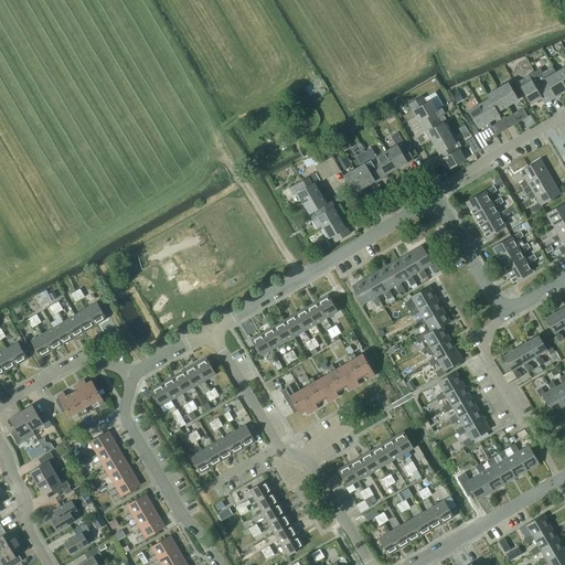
[(540,68),(534,72),(551,99),(556,96),(555,95),(564,89),(564,86),(556,72),(553,66),(543,73),(540,68)]
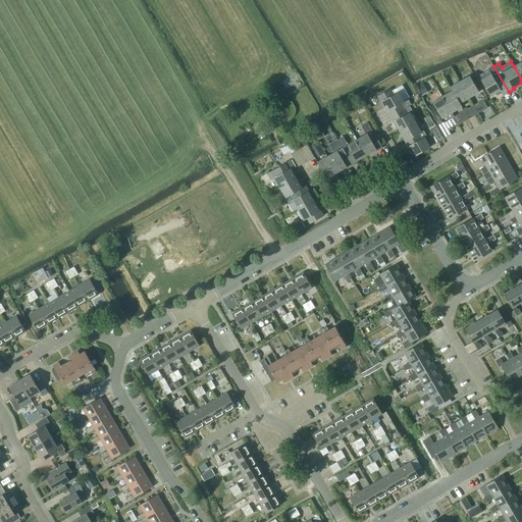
[(509,92),(493,66),(487,69),(488,70),(479,75),(490,96),(501,90),(504,95),(509,92)]
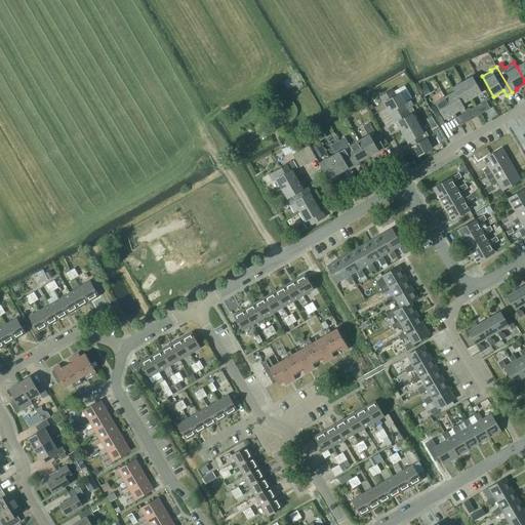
[(473,77),(462,82),(472,98),(482,92),(473,77)]
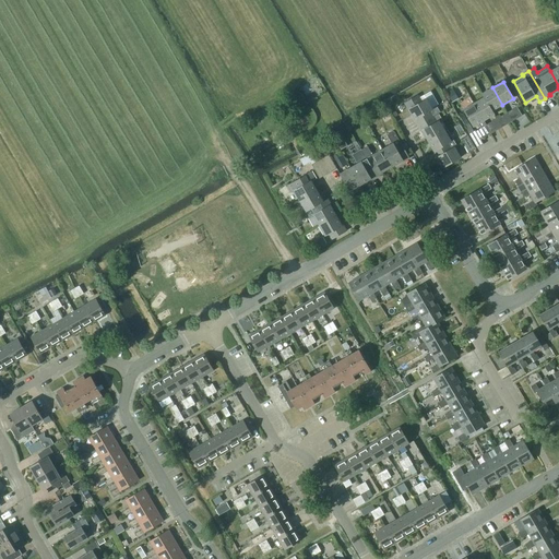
[(485,98),(491,110),(502,105),(492,87),(483,94),(485,97),(485,98)]
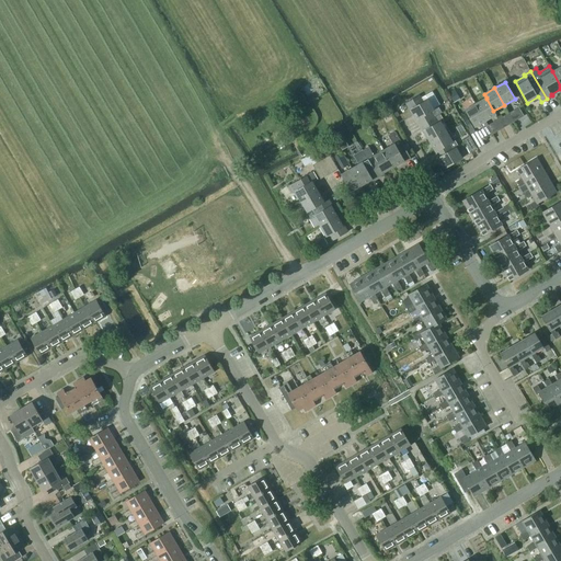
[(428,100),(424,102),(420,95),(407,103),(411,111),(412,110),(418,119),(416,121),(420,126),(435,117),(435,116),(442,112),(438,106),(434,110),(428,100)]
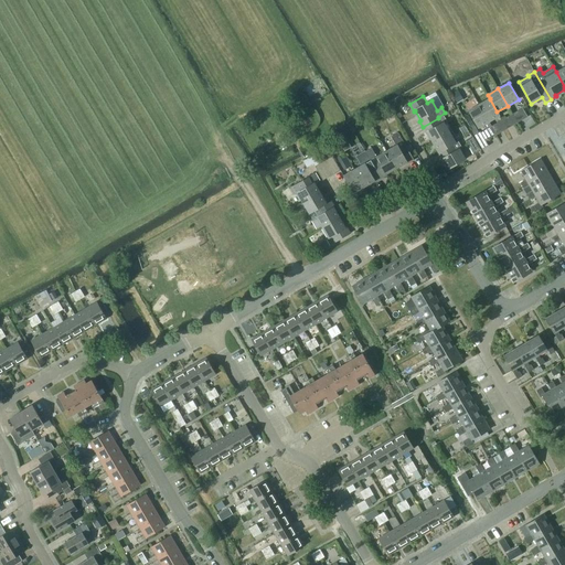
[(497,112),(490,99),(479,105),(489,121),(499,116),(497,112)]
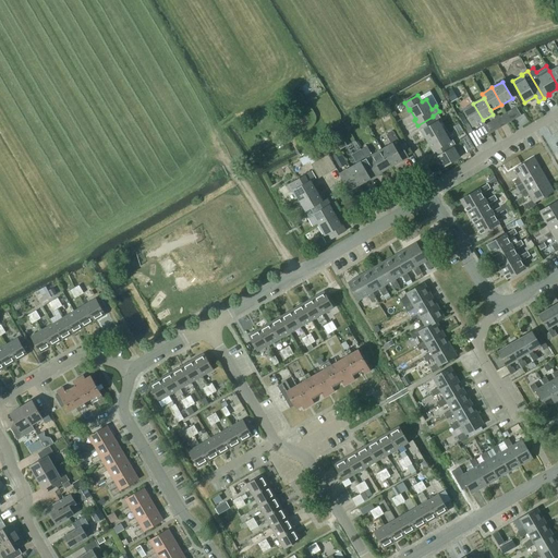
[(483,120),(473,104),(463,110),(473,126),(478,123),(481,128),(482,128),(486,125),(483,120)]
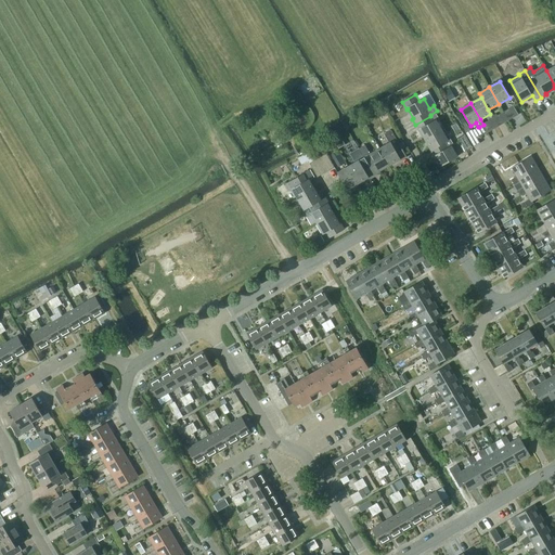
[(514,106),(510,110),(515,117),(519,115),(514,106)]
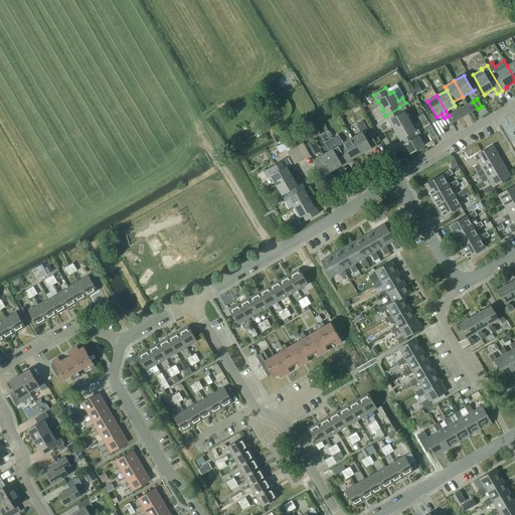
[(410,121),(404,112),(407,110),(404,105),(399,108),(385,116),(388,121),(389,121),(395,130),(410,121)]
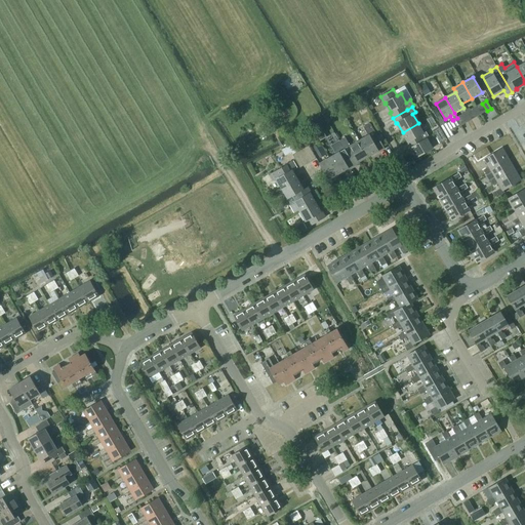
[(481,115),(477,107),(473,109),(477,117),(481,115)]
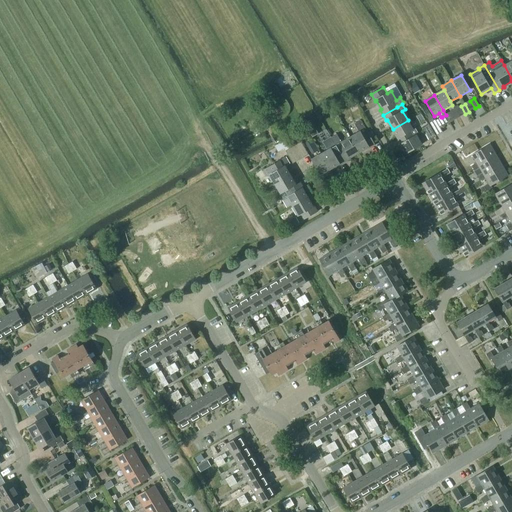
[(460,117),(455,109),(452,112),(456,119),(460,117)]
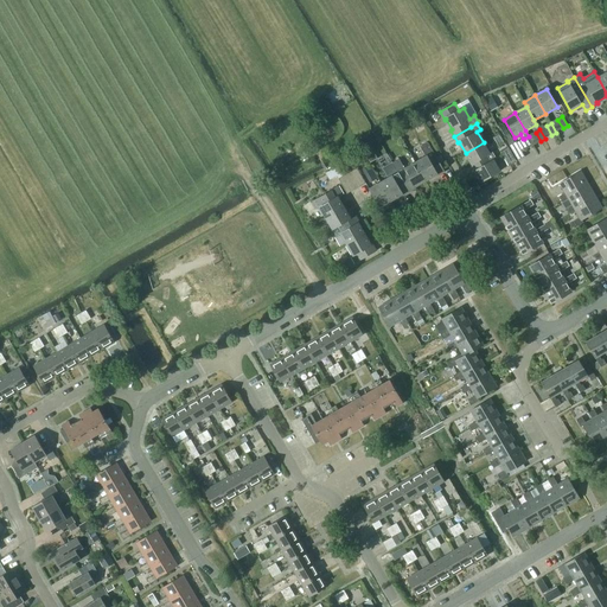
[(535,146),(529,136),(524,139),(530,148),(535,146)]
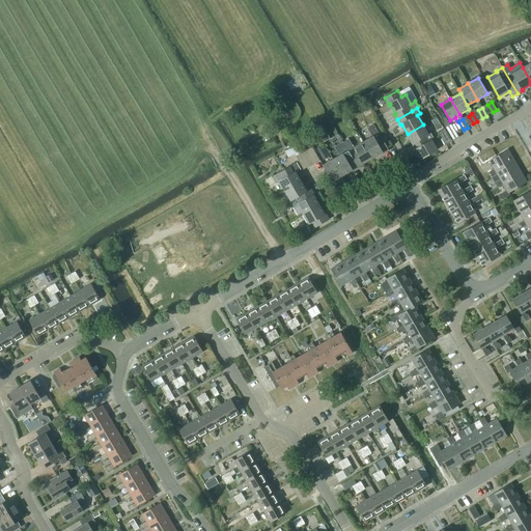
[(415,149),(416,149),(431,140),(435,138),(425,123),(423,124),(408,134),(413,143),(412,144),(415,149)]
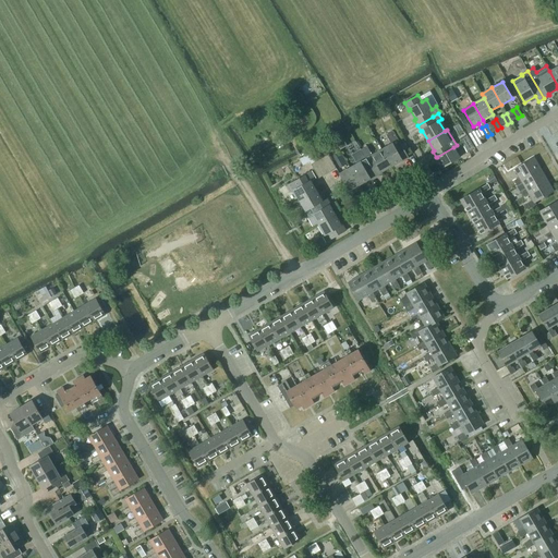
[(387,135),(391,144),(381,149),(391,166),(402,160),(403,161),(409,158),(405,152),(401,145),(393,131),(387,135)]
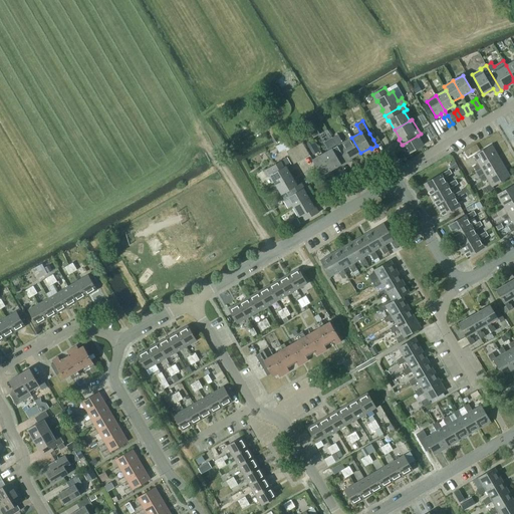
[(439,136),(445,133),(438,120),(432,123),(439,136)]
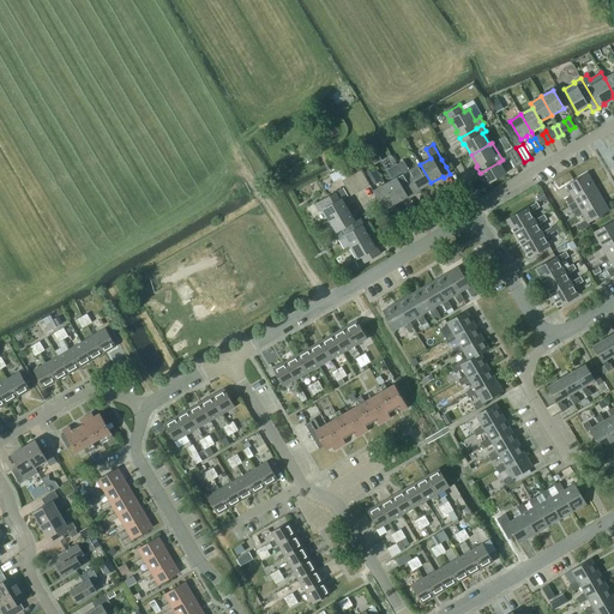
[(374,146),(366,151),(374,164),(381,161),(374,146)]
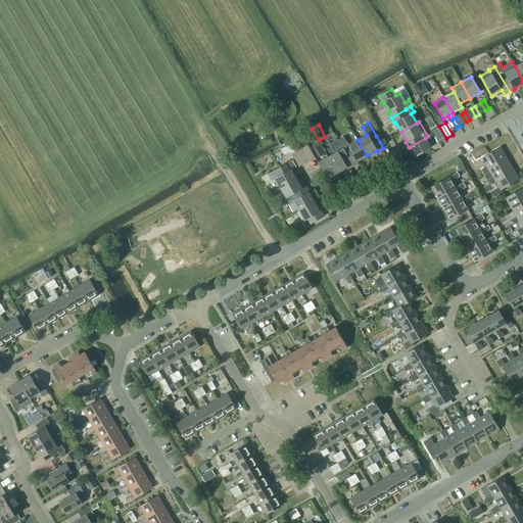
[(437,127),(432,130),(440,143),(445,140),(437,127)]
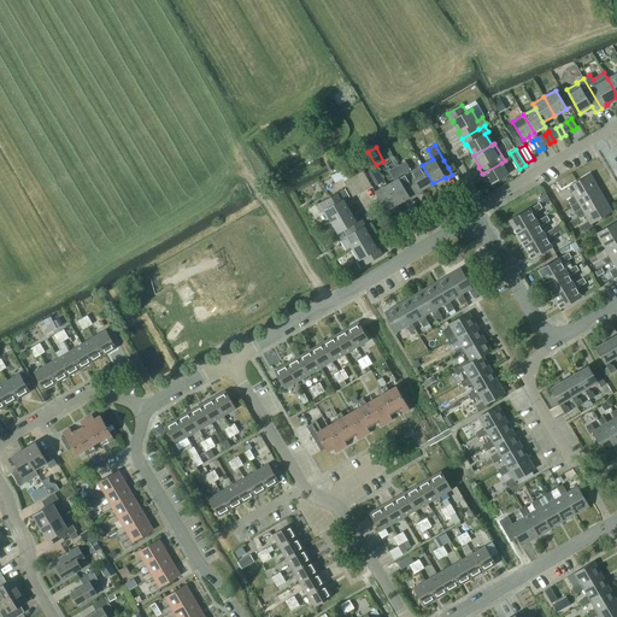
[(405,162),(399,165),(416,195),(422,192),(422,191),(433,183),(422,165),(411,171),(405,162)]
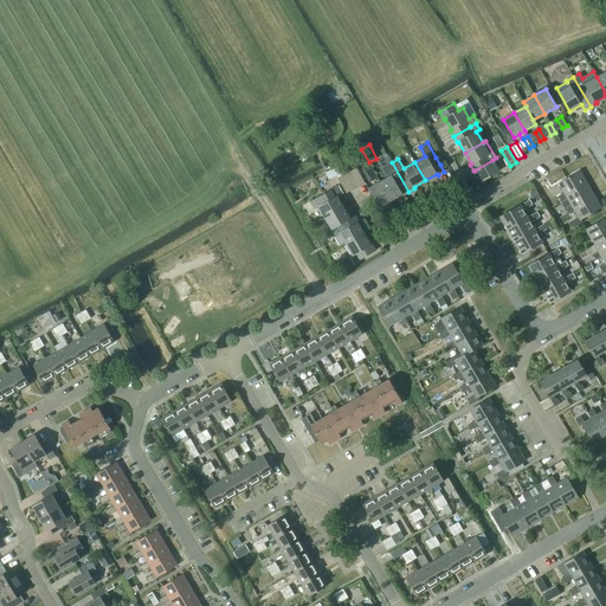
[(475,171),(482,181),(484,180),(489,178),(500,171),(492,160),(475,171)]
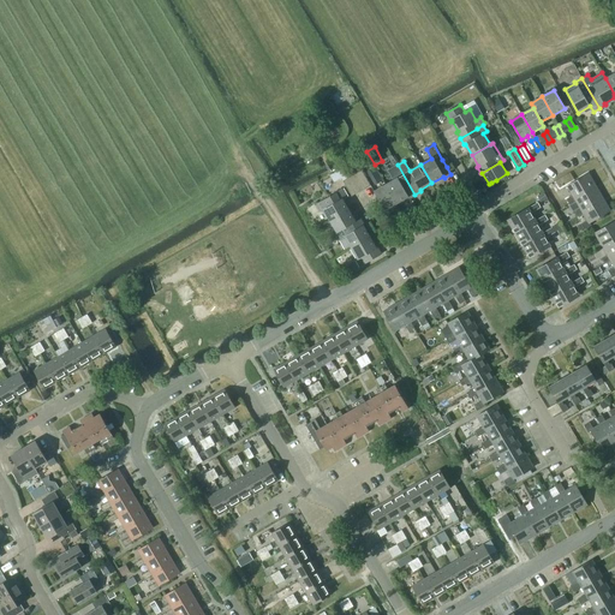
[(393,180),(386,185),(396,203),(408,196),(408,197),(415,195),(398,165),(387,171),(393,180)]
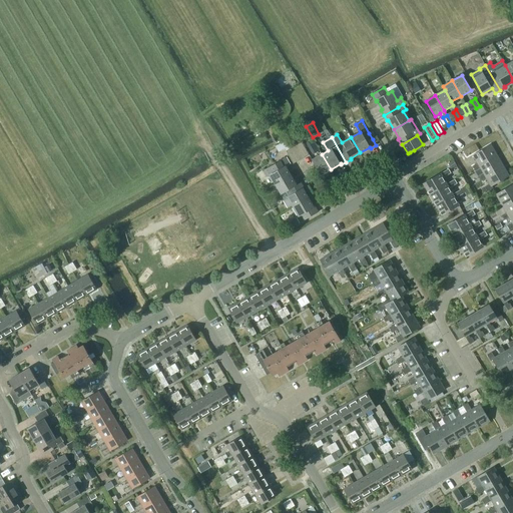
[(313,139),(307,142),(312,151),(319,148),(313,139)]
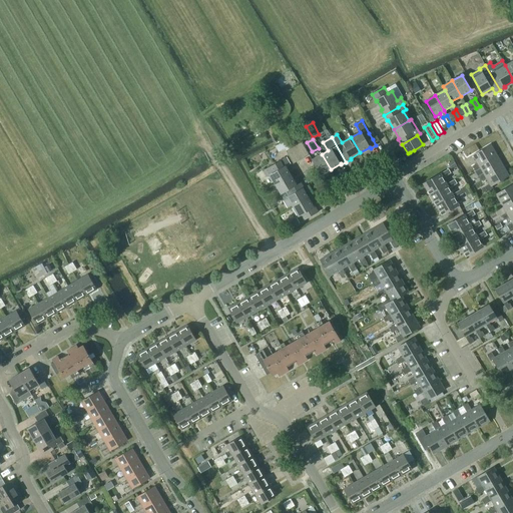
[(297,145),(304,157),(309,154),(302,142),(297,145)]
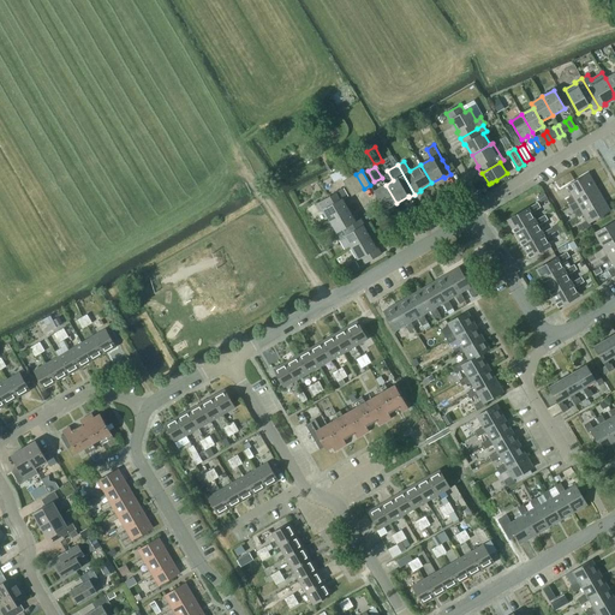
[(569,203),(575,199),(574,197),(595,185),(587,172),(567,184),(573,193),(566,198),(569,203)]
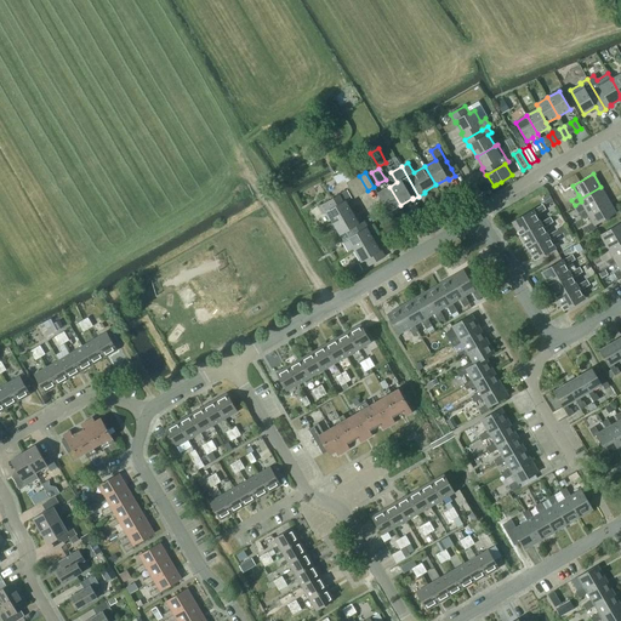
[(353,180),(362,194),(368,191),(359,176),(353,180)]
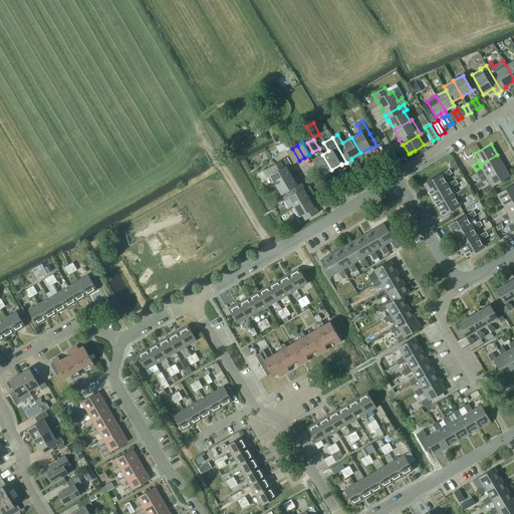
[(294,165),(299,161),(292,149),(286,152),(294,165)]
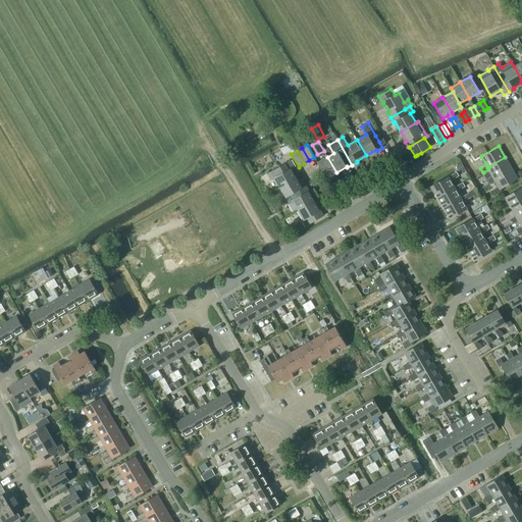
[(336,172),(327,157),(317,162),(326,177),(336,172)]
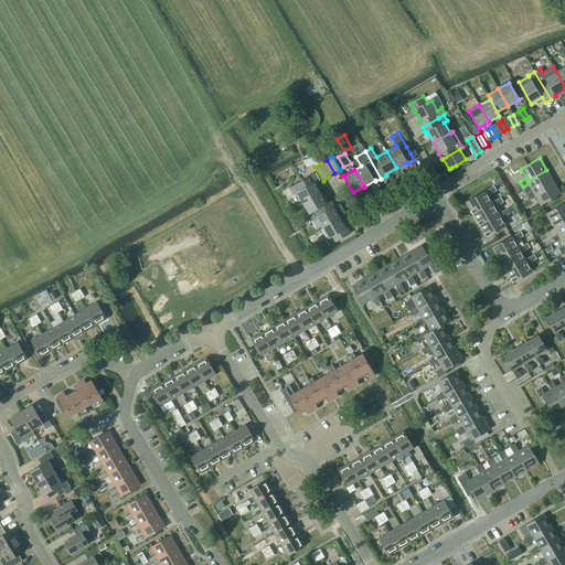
[(530,199),(535,195),(534,192),(553,181),(546,170),(528,181),(529,183),(533,190),(526,193),(530,199)]
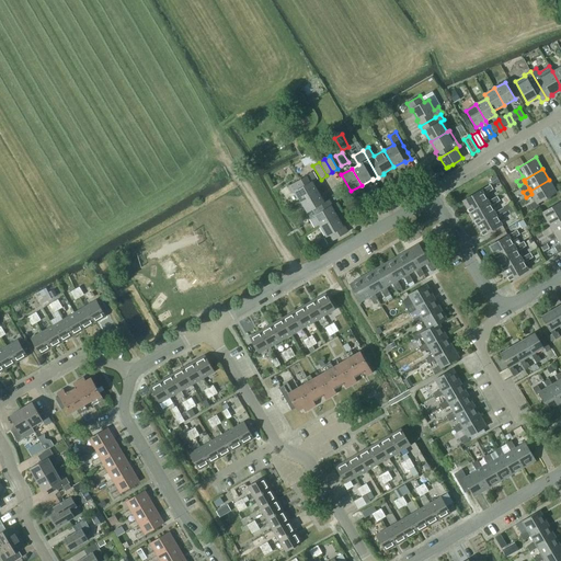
[(318,192),(312,182),(318,179),(313,172),(306,176),(289,186),(293,193),(295,192),(301,202),(318,192)]
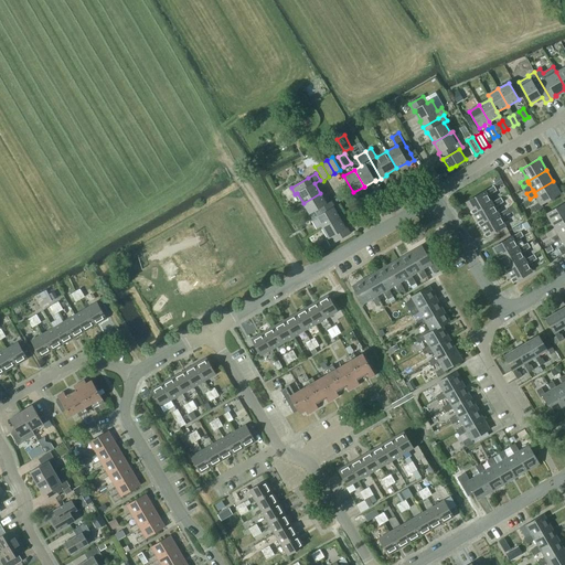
[(500,177),(493,180),(497,185),(502,182),(500,177)]
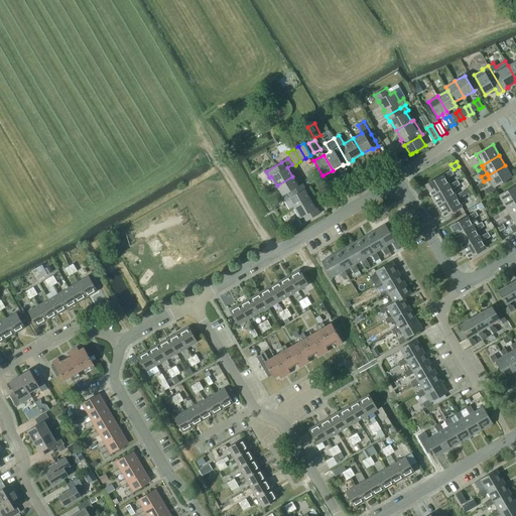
[(511,176),(506,167),(505,165),(488,175),(489,178),(493,183),(487,187),(490,191),(496,188),(495,186),(511,176)]
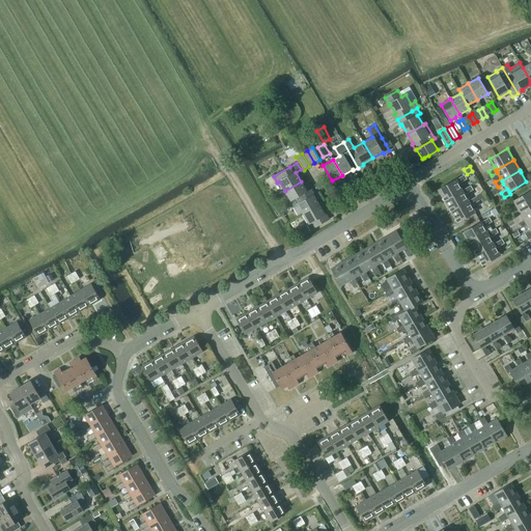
[(438,190),(445,201),(463,190),(458,184),(467,178),(464,174),(438,190)]
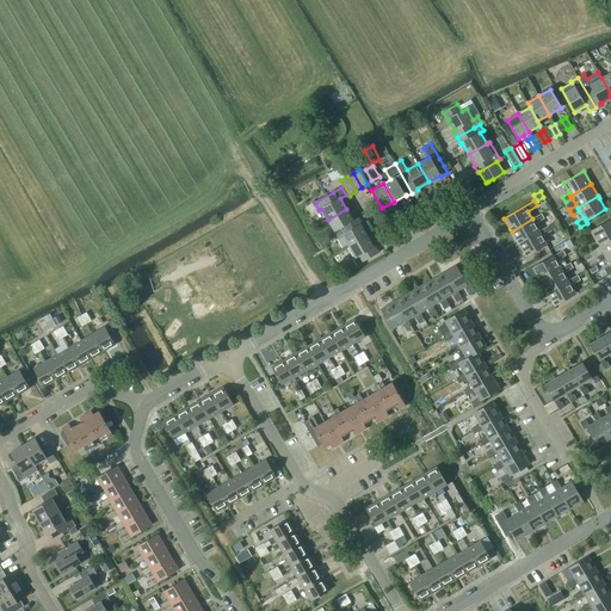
[(328,220),(335,232),(341,228),(341,227),(353,220),(346,209),(328,220)]
